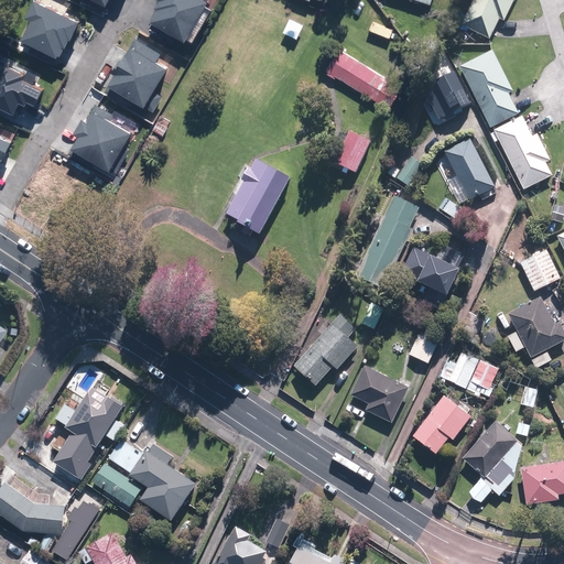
[(148,23),(183,43),(206,3),(199,0),(158,0),(160,1),(148,23)]
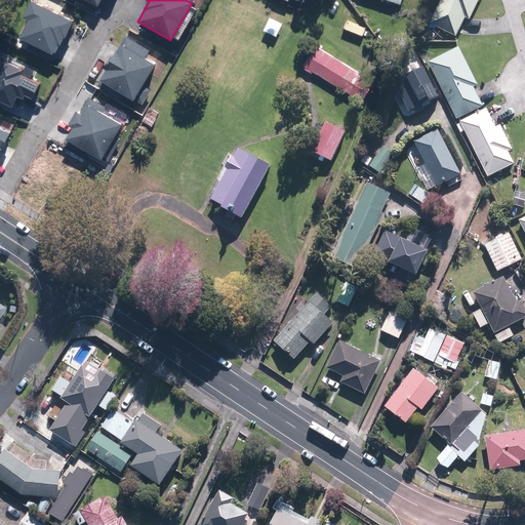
[(480,0),(440,0),(429,25),(456,38),(466,18),(471,21),(480,0)]
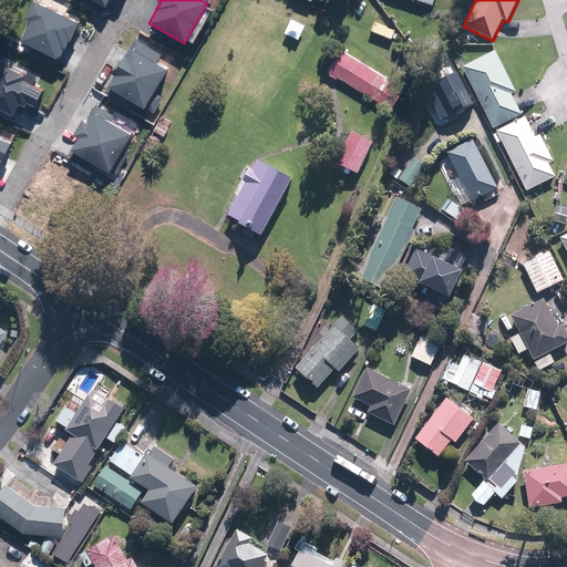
[(78,23),(33,3),(27,18),(32,21),(22,41),(60,60),(78,23)]
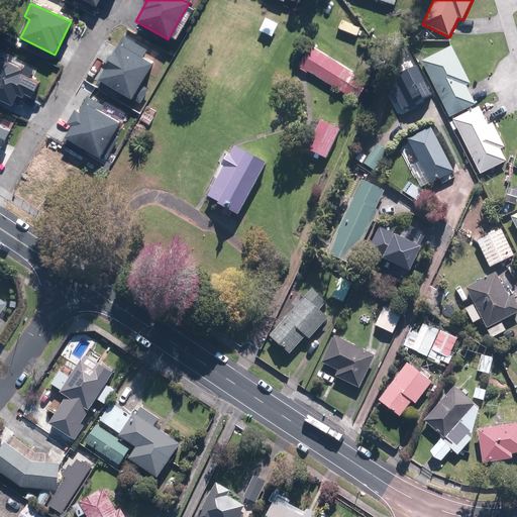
[(123,36),(96,85),(136,108),(147,88),(140,84),(151,64),(140,58),(145,49),(123,36)]
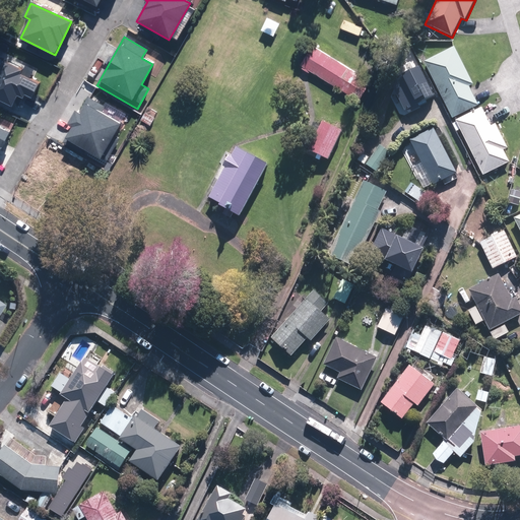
[(372,80),(312,44),(300,63),(360,100),(372,80)]
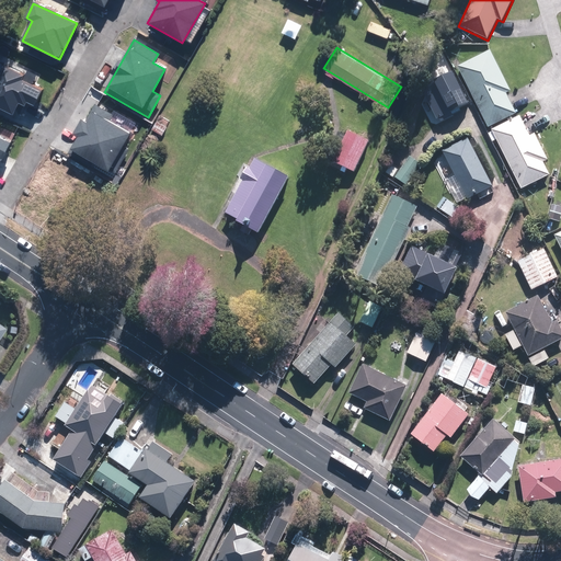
[(512,91),(491,52),(457,68),(489,128),(517,114),(507,93),(512,91)]
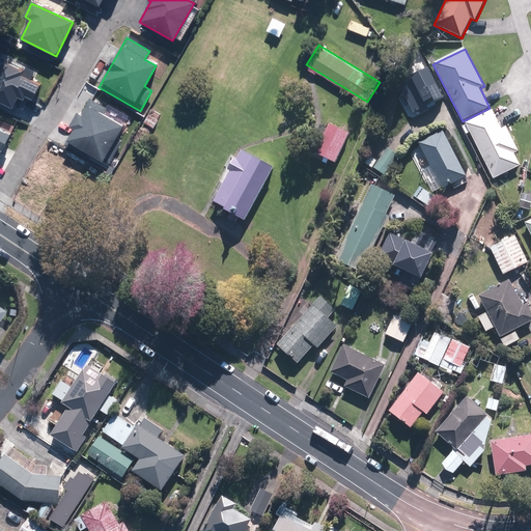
[(0,62),(0,61),(0,102),(12,108),(20,93),(32,100),(38,86),(19,77),(21,72),(0,62)]
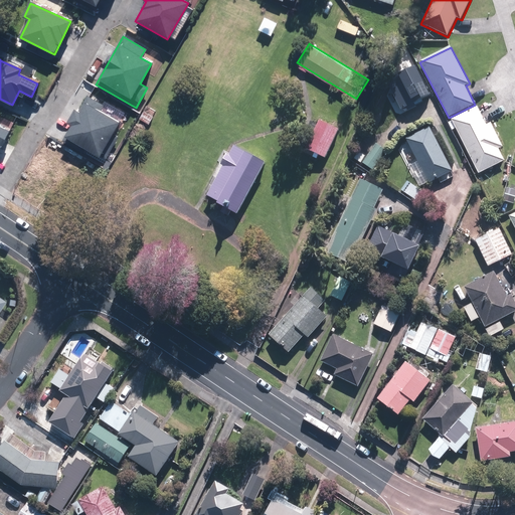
[(430,95),(414,64),(398,73),(400,78),(388,84),(401,109),(430,95)]
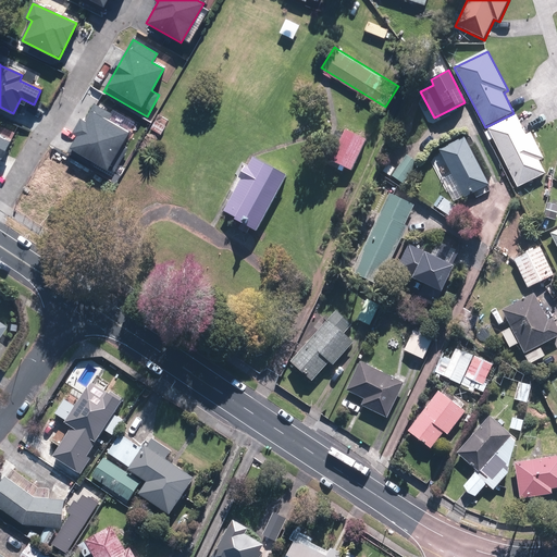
[(77,136),(71,148),(108,169),(128,133),(107,121),(110,114),(95,106),(85,122),(81,120),(73,133),(77,136)]
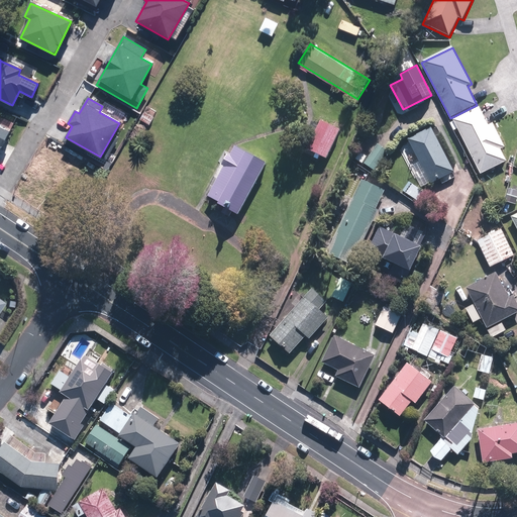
[(489,126),(480,107),(453,120),(481,176),(508,163),(502,150),(506,148),(494,123),(489,126)]
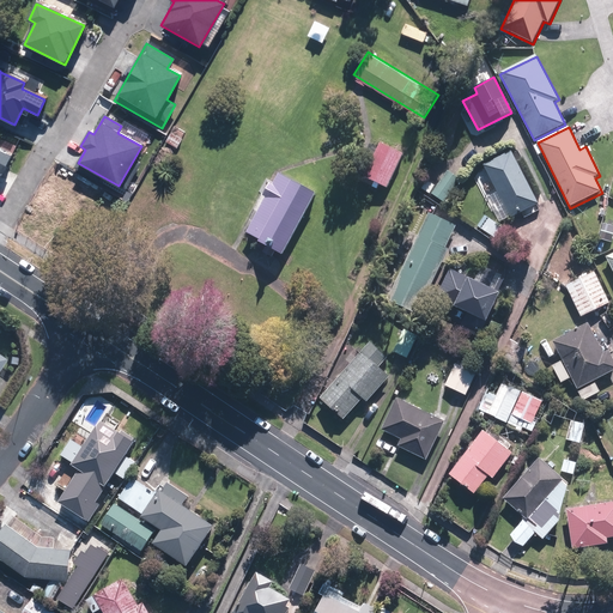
[(404,155),(381,145),(365,178),(388,189),(404,155)]
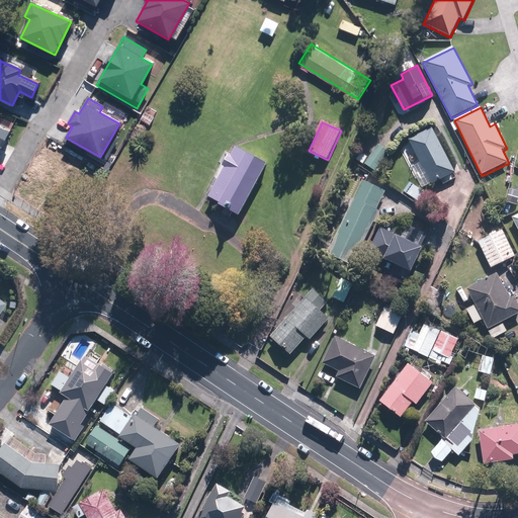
[(0,149),(8,133),(0,128),(0,149)]
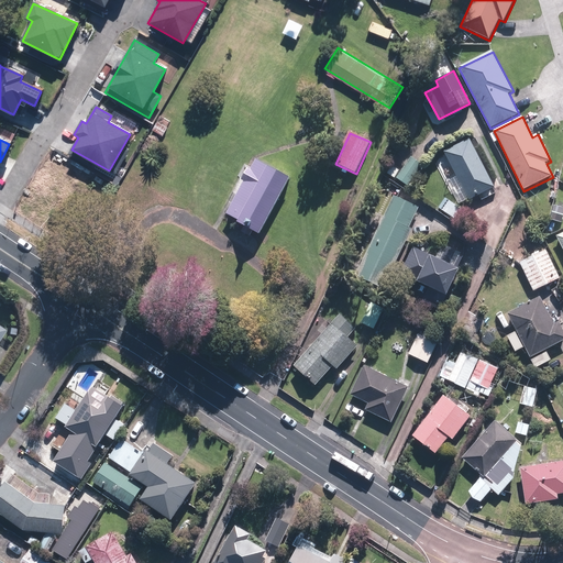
[(495,187),(470,140),(444,153),(468,200),(495,187)]
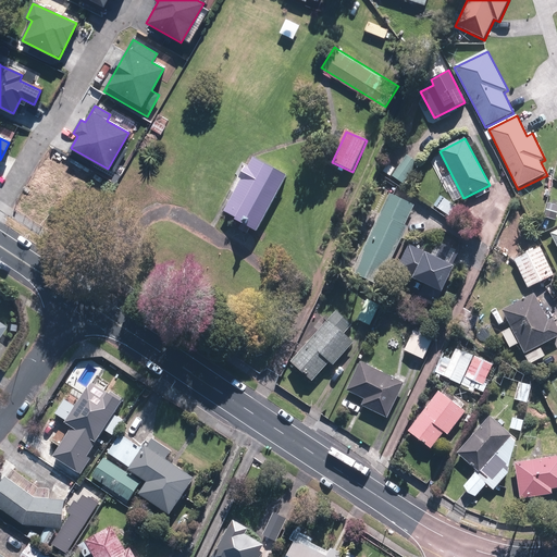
[(419,163),(408,155),(393,176),(404,184),(419,163)]
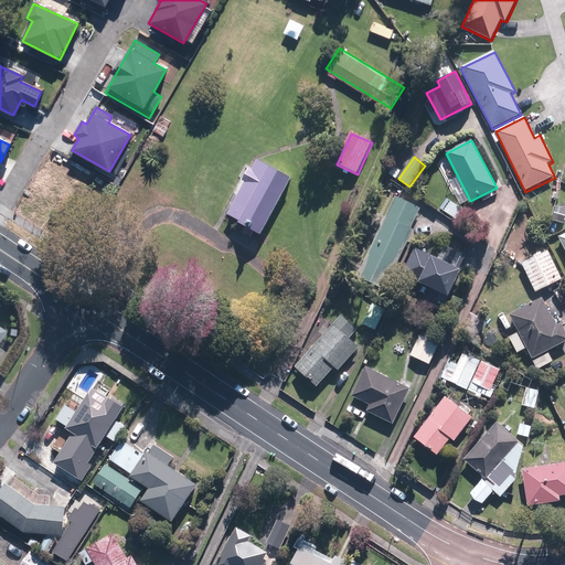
[(259,240),(294,177),(259,159),(225,222),(259,240)]
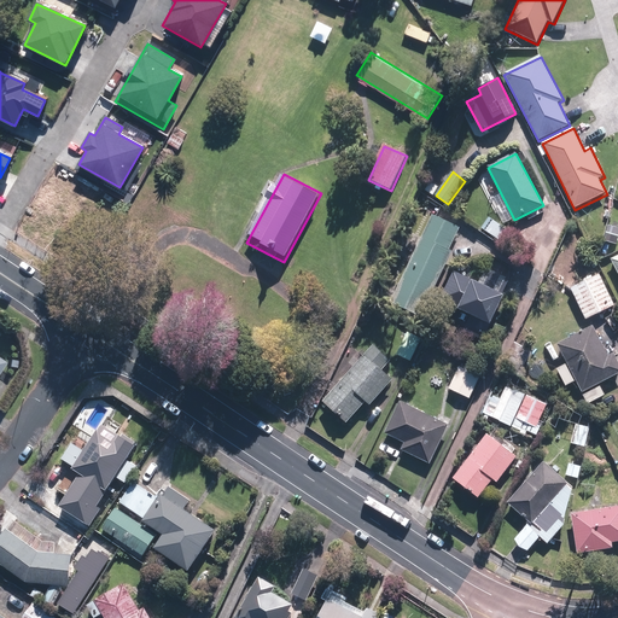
[(460,228),(433,215),(391,303),(421,318),(454,251),(450,250),(460,228)]
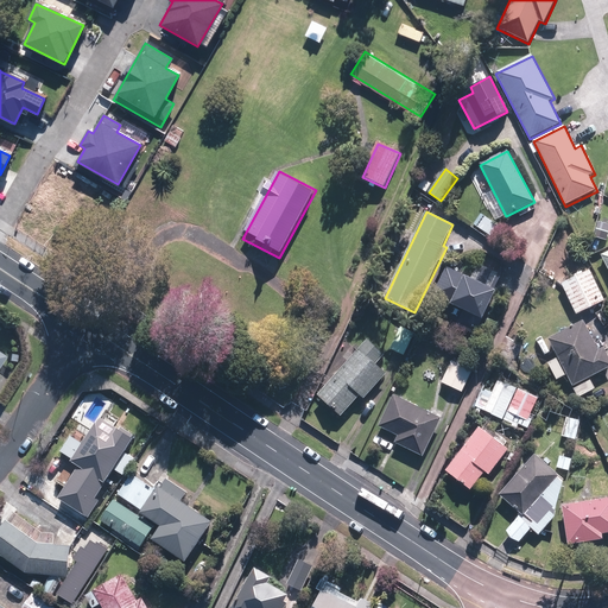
[(448,266),(434,296),(464,310),(456,325),(476,335),(498,292),(494,291),(502,274),(479,264),(472,278),(448,266)]
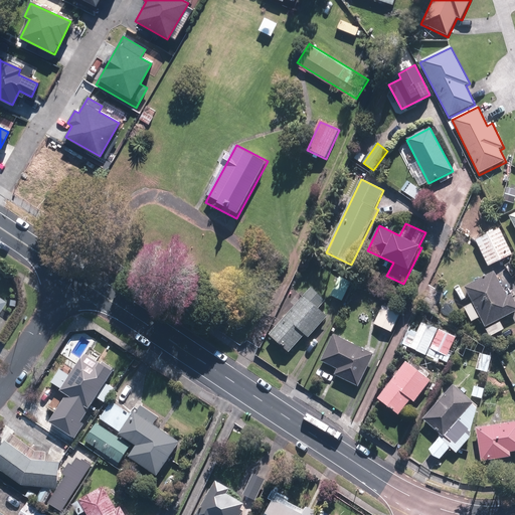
[(513,255),(500,228),(475,241),(489,269),(513,255)]
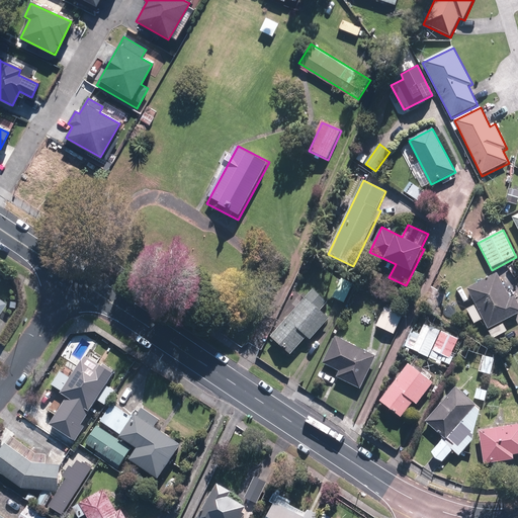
[(510,298),(498,274),(467,289),(489,330),(517,314),(517,303),(515,296),(510,298)]
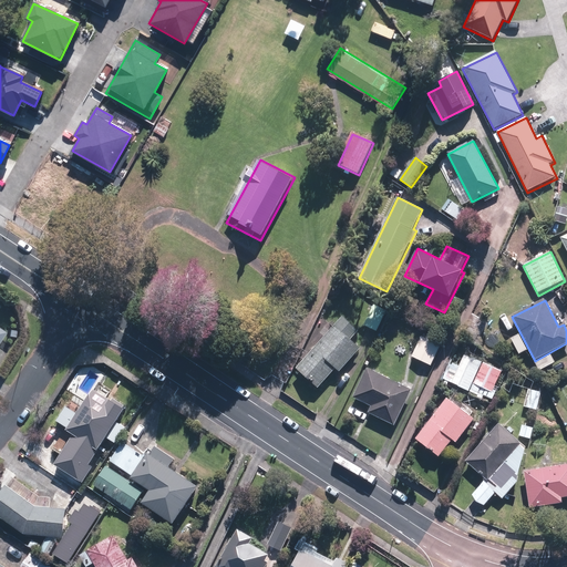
[(388,311),(373,306),(364,326),(379,331),(388,311)]
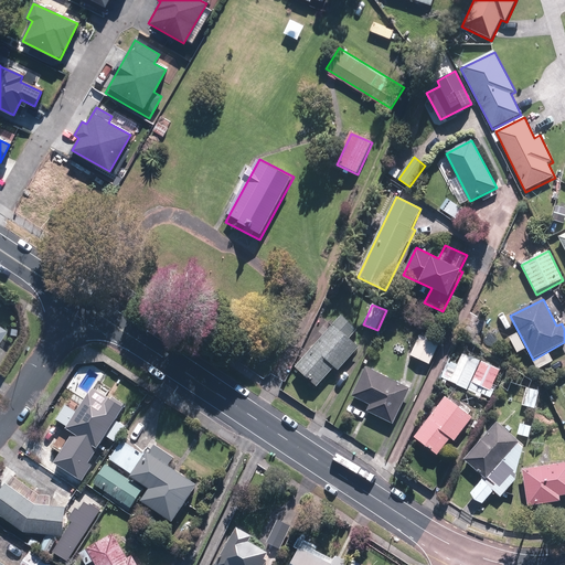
[(359,331),(341,316),(294,368),(317,387),(334,369),(338,372),(360,348),(351,340),(359,331)]
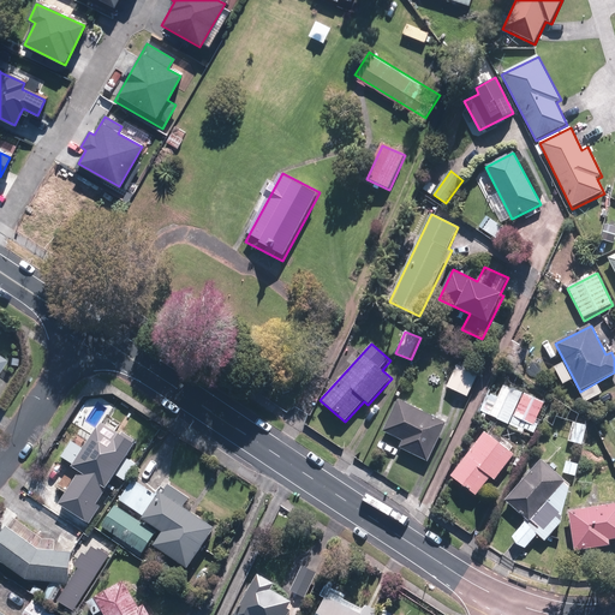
[(479,375),(459,364),(447,388),(467,398),(479,375)]
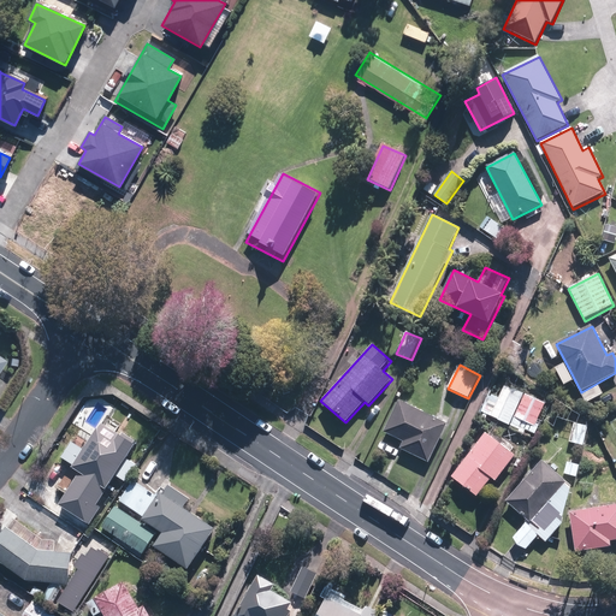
[(520,428),(535,434),(542,421),(539,420),(546,403),(514,389),(514,386),(508,384),(503,394),(499,391),(496,400),(499,402),(492,416),(499,420),(498,421),(519,431),(520,428)]
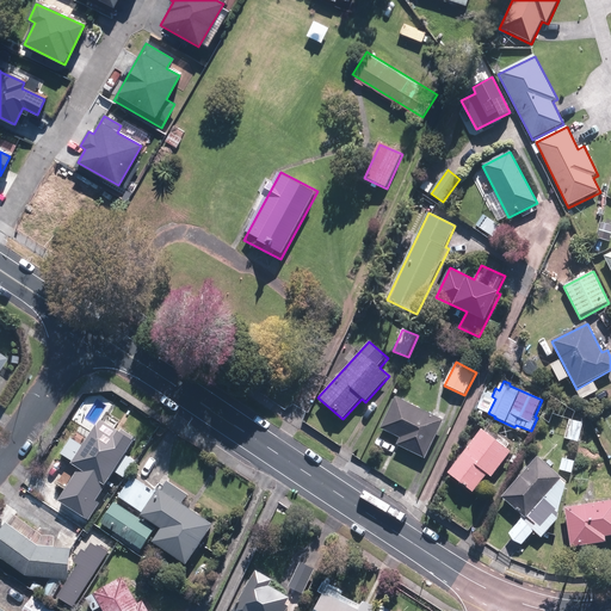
[(444,420),(396,399),(382,430),(401,438),(397,445),(426,458),(444,420)]
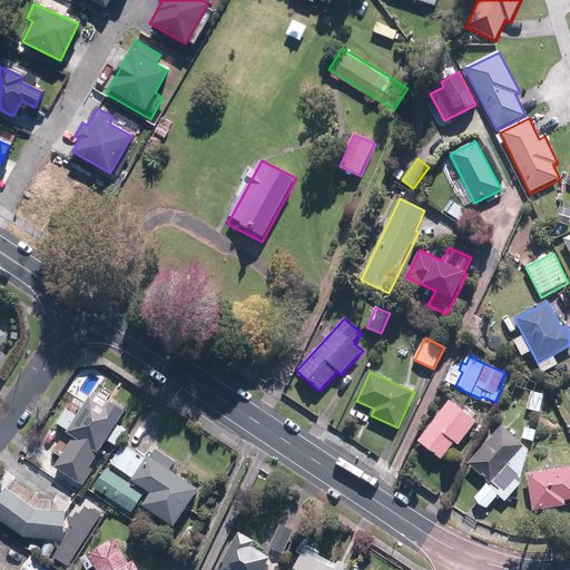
[(505,381),(502,391),(510,393),(513,384),(505,381)]
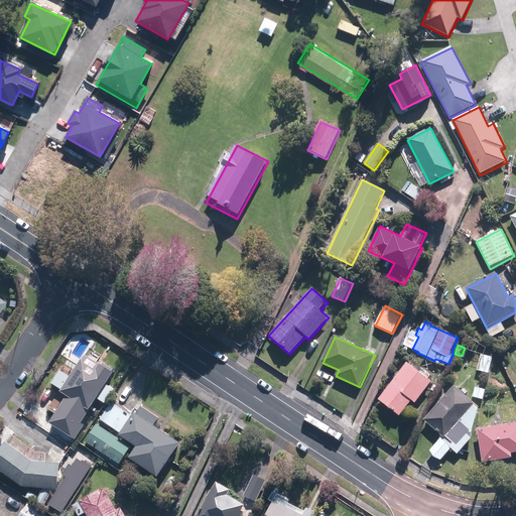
[(85,425),(82,422),(113,372),(85,354),(60,392),(67,396),(49,423),(76,439),(85,425)]
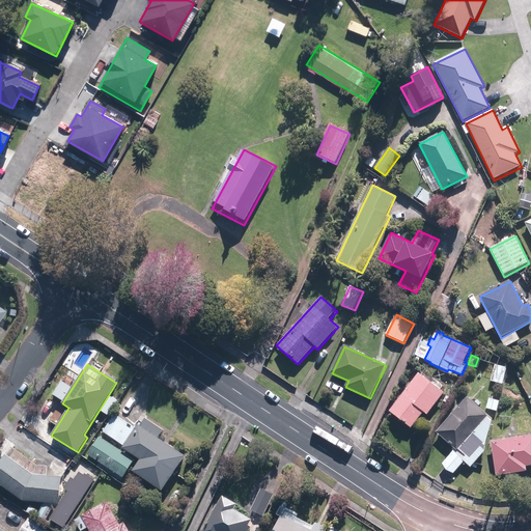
[(508,367),(495,364),(492,381),(504,384),(508,367)]
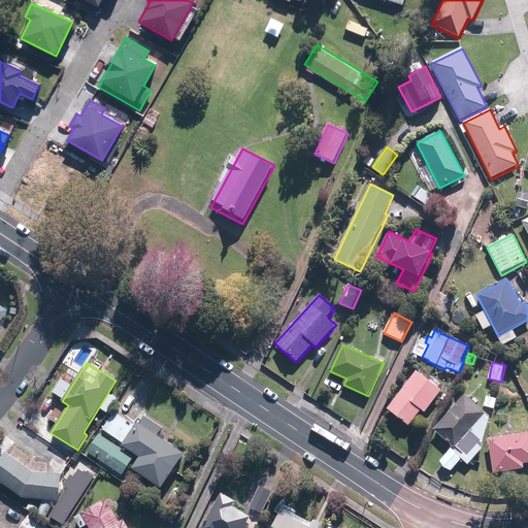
[(441,391),(416,371),(387,409),(409,426),(422,410),(425,413),(441,391)]
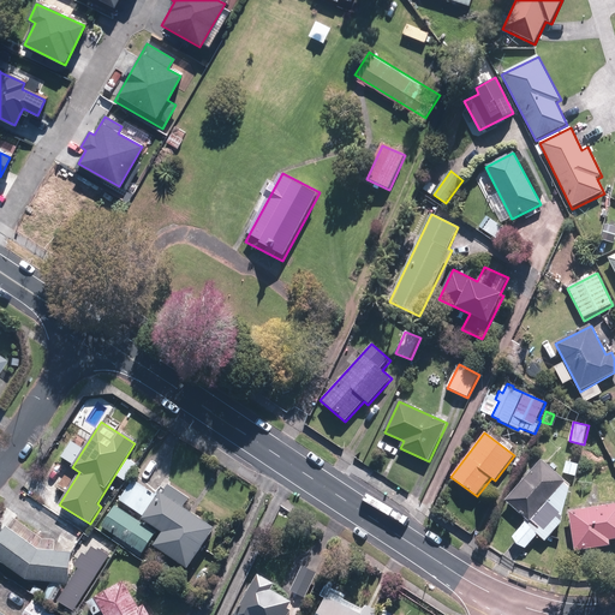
[(572,487),(539,459),(507,502),(527,519),(513,538),(518,545),(526,549),(536,536),(547,544),(563,521),(572,487)]
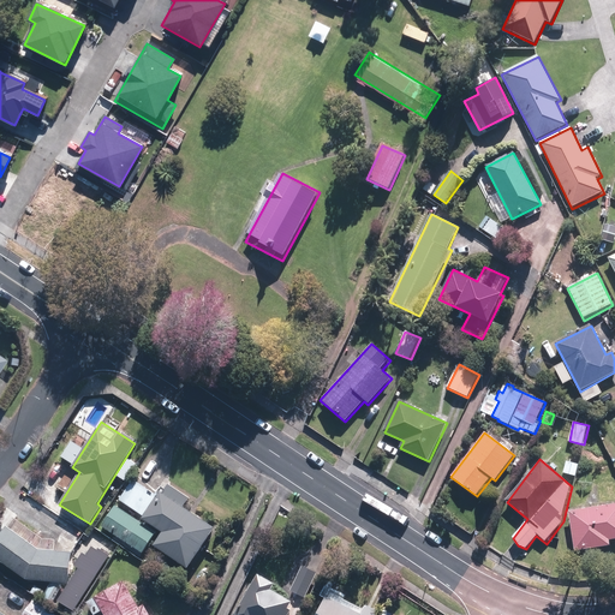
[(143,515),(156,495),(135,481),(120,501),(143,515)]
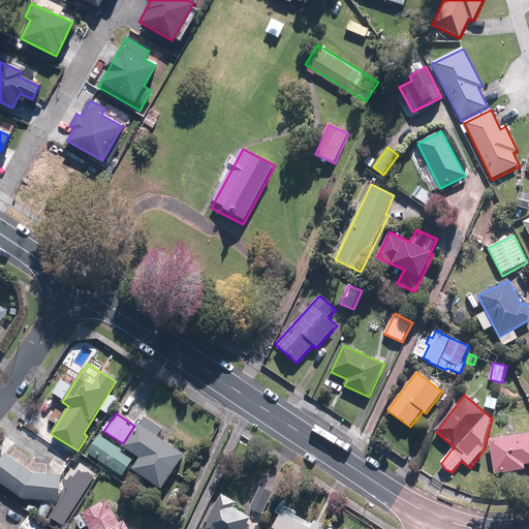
[(162,428),(146,416),(141,424),(138,423),(123,446),(139,458),(132,468),(161,488),(184,454),(157,435),(162,428)]
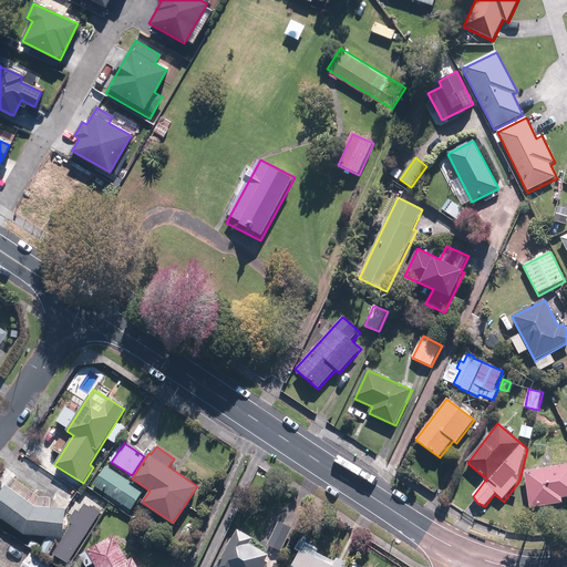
[(566,464),(525,472),(531,508),(563,503),(562,497),(566,496),(566,464)]
